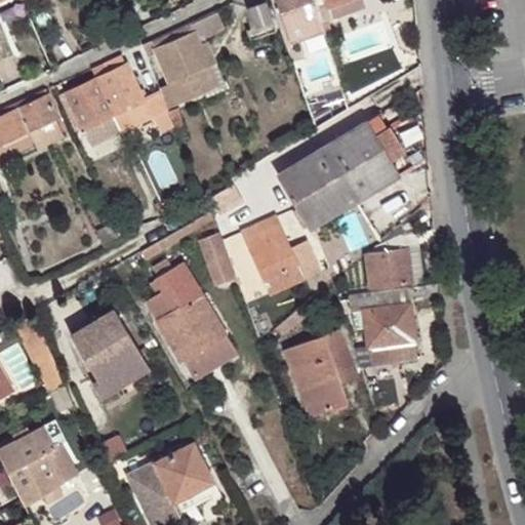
[(276,0),(287,32),(317,22),(320,34),(325,32),(322,24),(315,0),(276,0)]
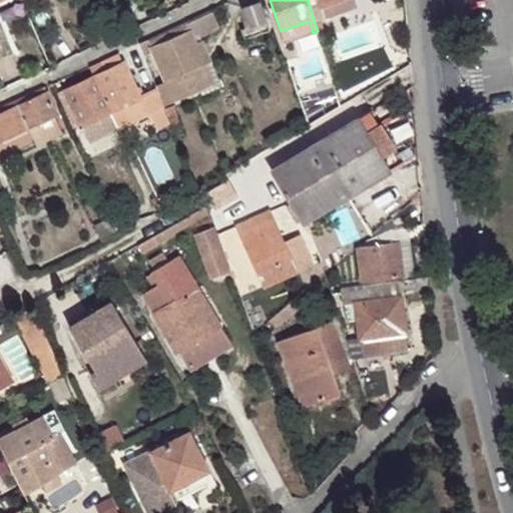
[(315,0),(319,9),(344,0),(315,0)]
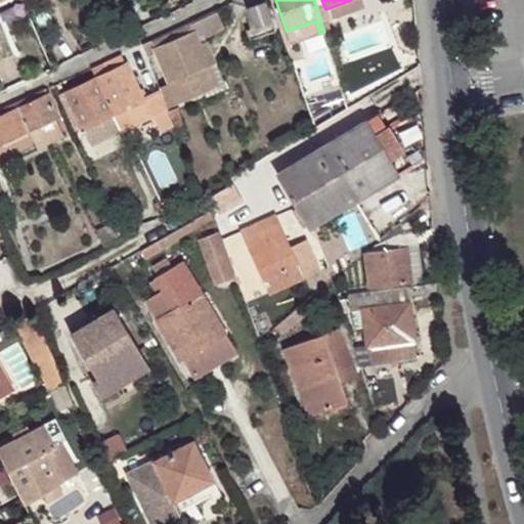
[(266,1),(248,8),(258,36),(273,30),(271,20),(272,20),(266,1)]
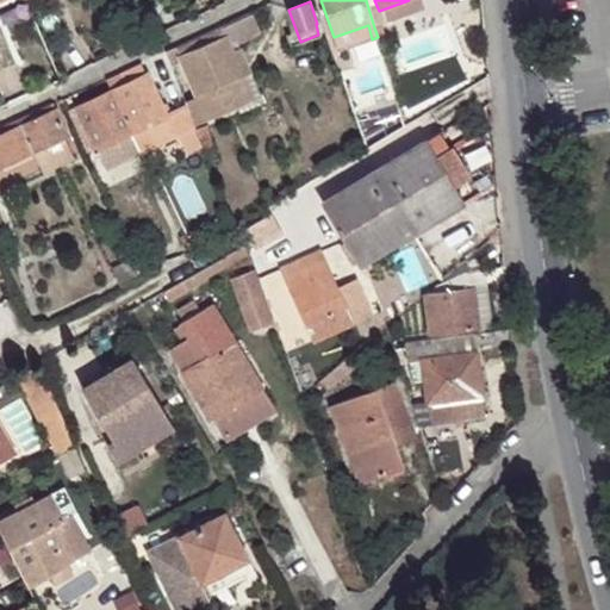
[(204,33),(166,51),(172,67),(182,62),(197,97),(206,120),(238,107),(228,85),(246,76),(235,49),(231,42),(236,41),(238,44),(262,33),(251,11),(204,33)]
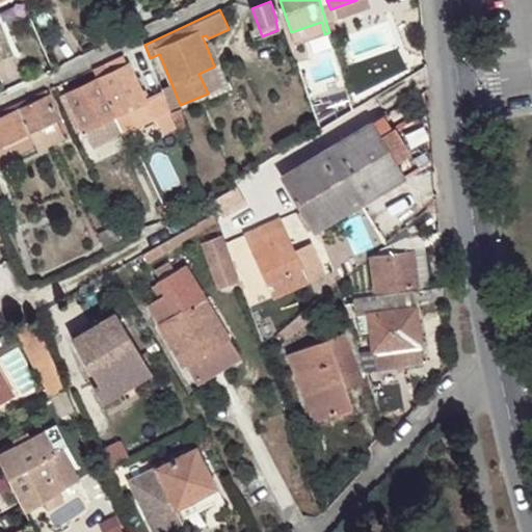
[(321,22),(291,32),(294,45),(324,34),(321,22)]
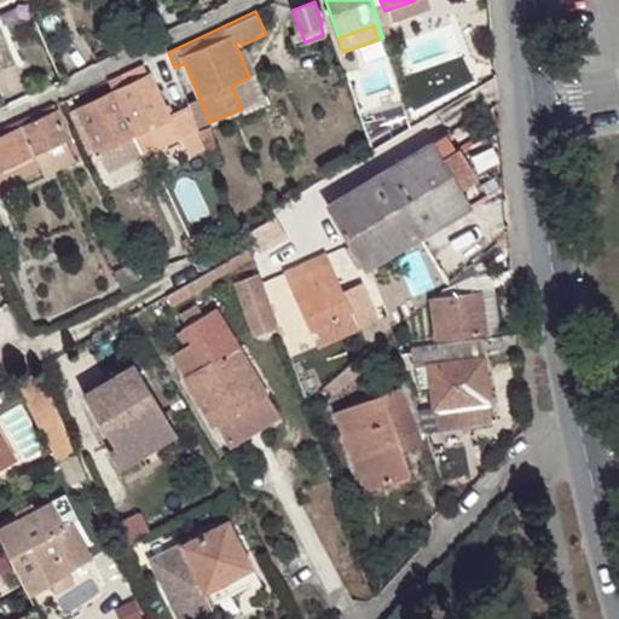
[(243,48),(238,50),(249,77),(255,75),(243,48)]
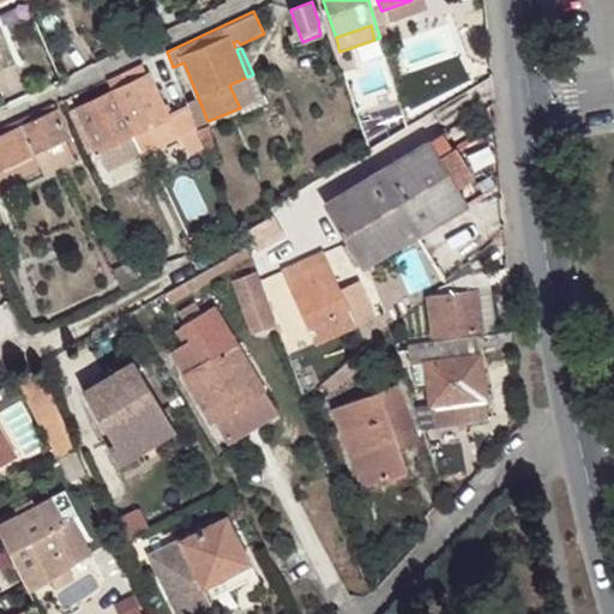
[(127,84),(113,91),(132,132),(142,152),(180,134),(196,128),(196,127),(187,106),(168,115),(149,74),(146,76),(140,65),(124,73),(122,73),(127,84)]
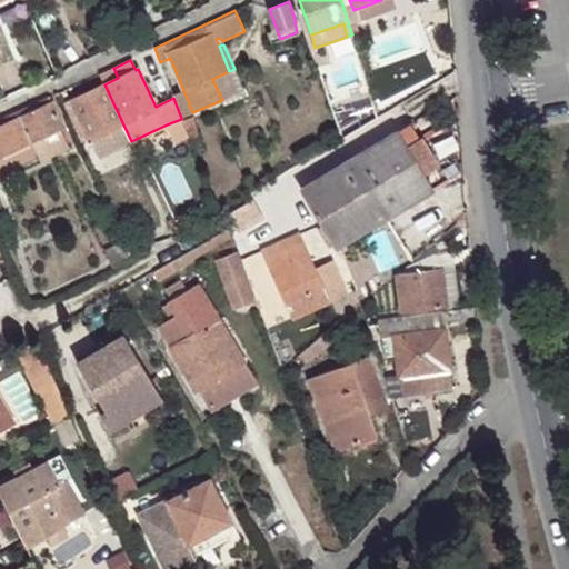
[(229,71),(212,79),(222,100),(223,105),(246,96),(235,69),(229,71)]
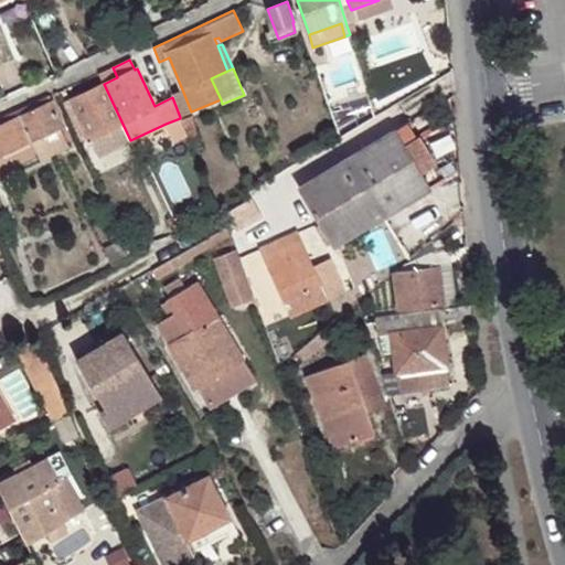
[(98,155),(130,140),(121,121),(104,84),(64,103),(82,139),(89,136),(98,155)]
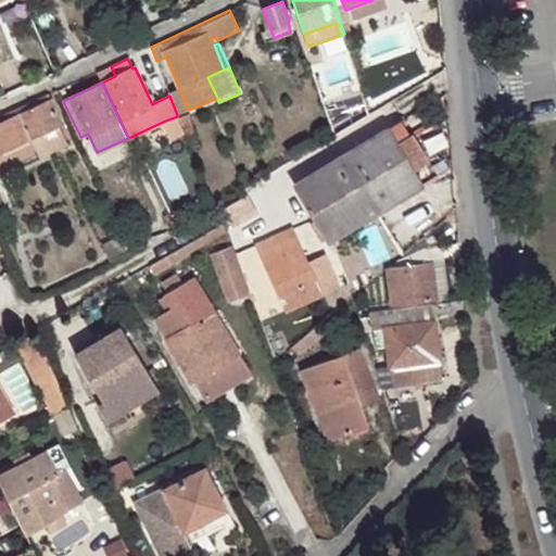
[(179,88),(168,92),(169,96),(177,115),(188,110),(179,88)]
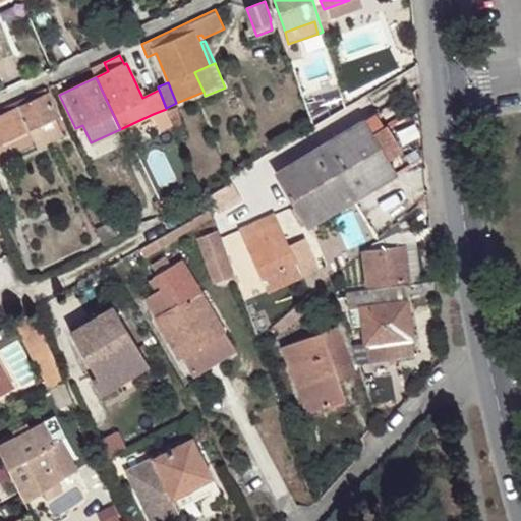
[(3,114),(0,115),(0,142),(1,141),(27,129),(56,116),(58,115),(48,94),(46,95),(44,92),(43,89),(7,105),(0,107),(0,108),(2,112),(3,114)]
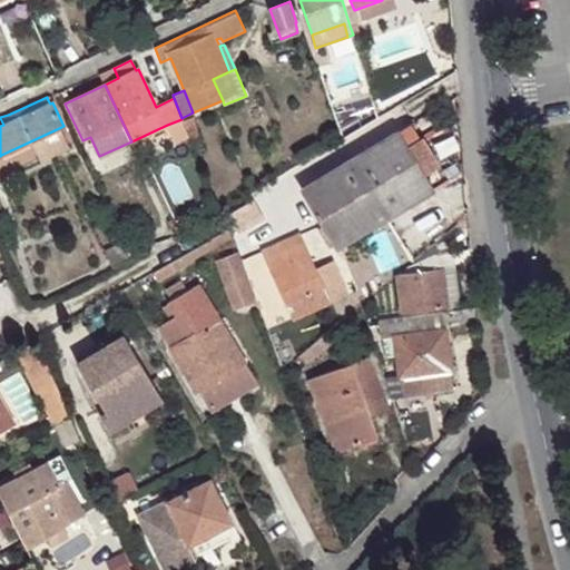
[(370,101),(357,108),(364,123),(376,116),(370,101)]
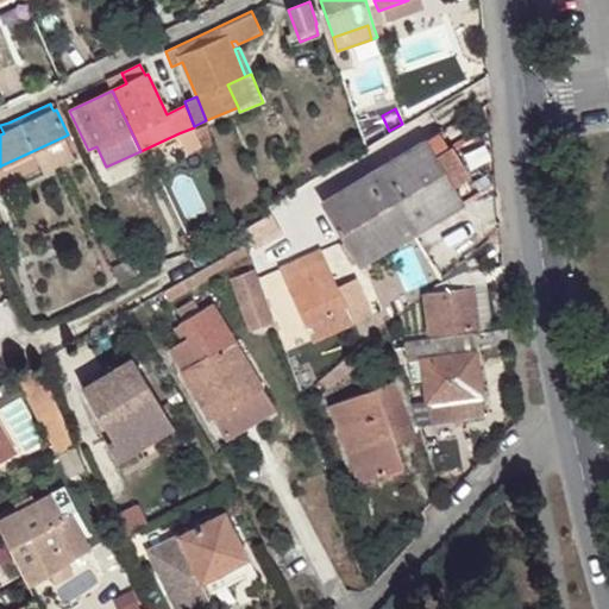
[(200,143),(202,149),(214,145),(207,124),(195,129),(200,143)]
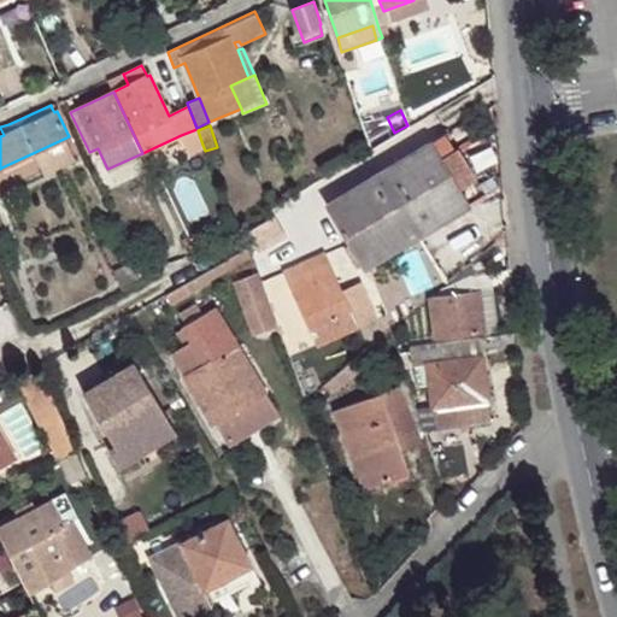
[(197,129),(181,135),(188,151),(203,145),(198,130),(197,129)]
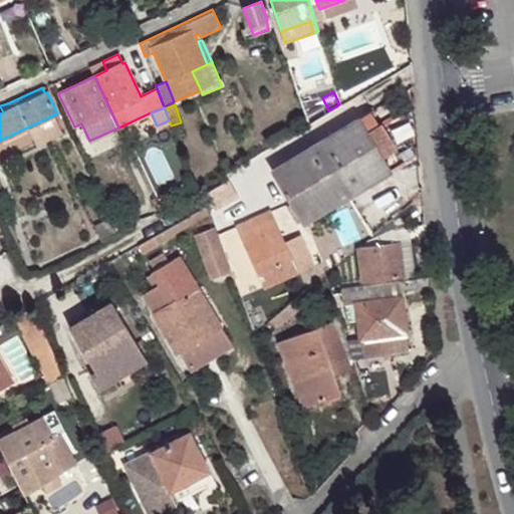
[(55,114),(27,127),(37,147),(64,134),(55,114)]
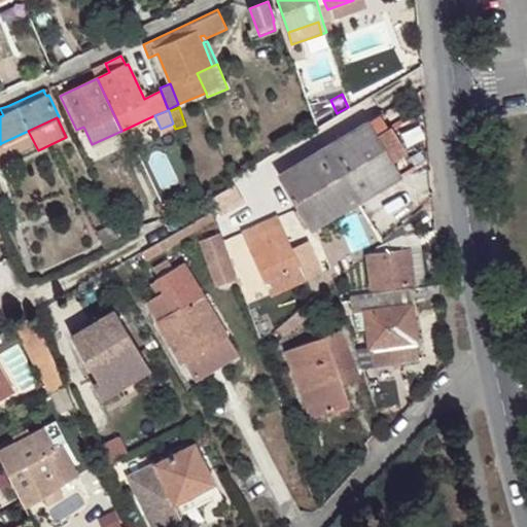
[(369,121),(279,175),(291,196),(311,229),(322,222),(357,201),(401,175),(393,162),(377,135),(377,134),(369,121)]
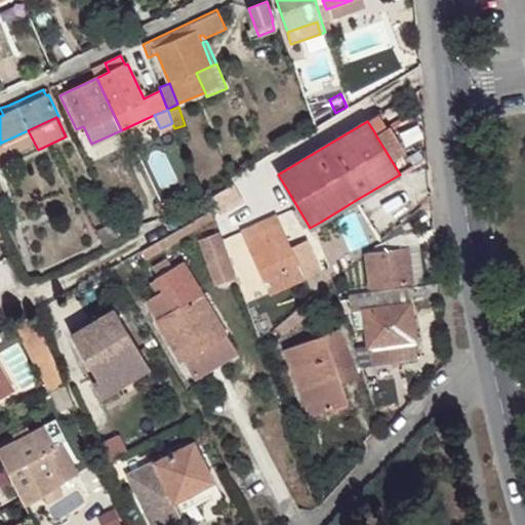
[(391,124),(375,133),(375,134),(392,161),(407,152),(391,124)]
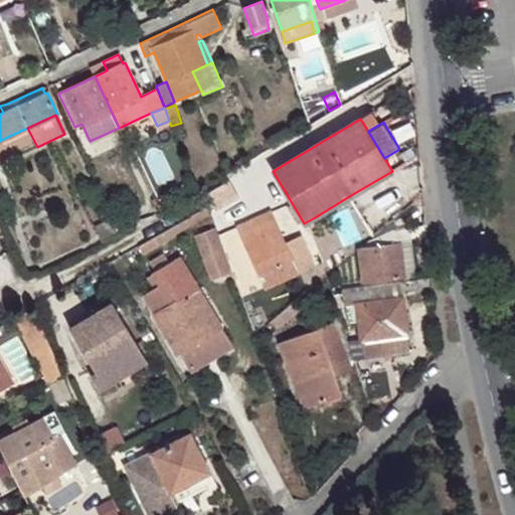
[(27,128),(1,140),(3,145),(28,133),(27,128)]
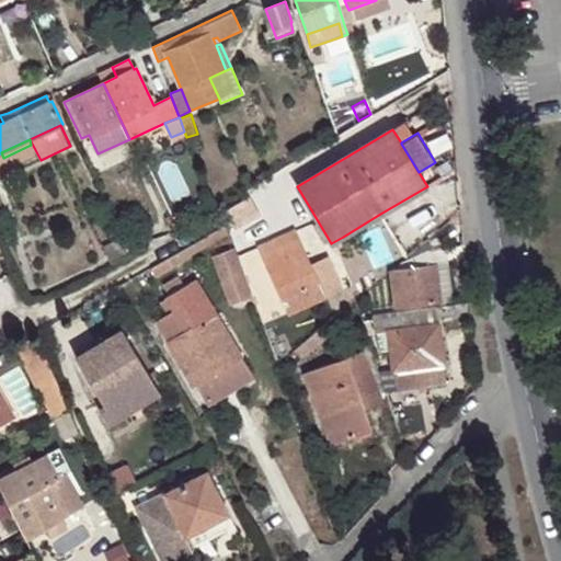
[(297,186),(287,192),(300,214),(310,208),(297,186)]
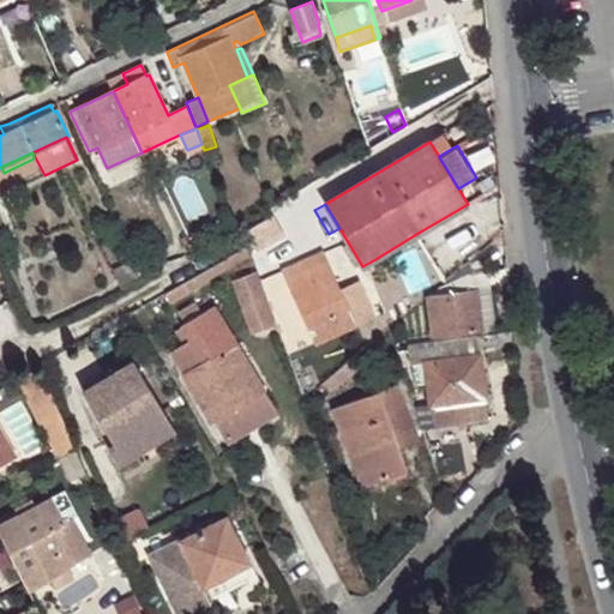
[(197,233),(188,238),(196,251),(204,247),(197,233)]
